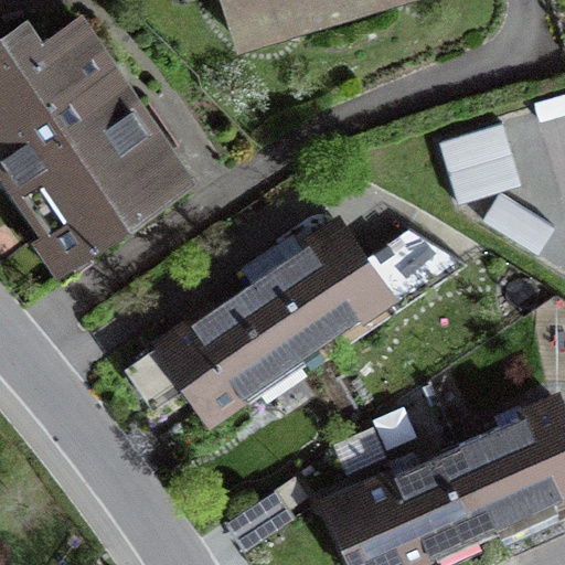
[(230,0),(242,36),(358,0),(230,0)]
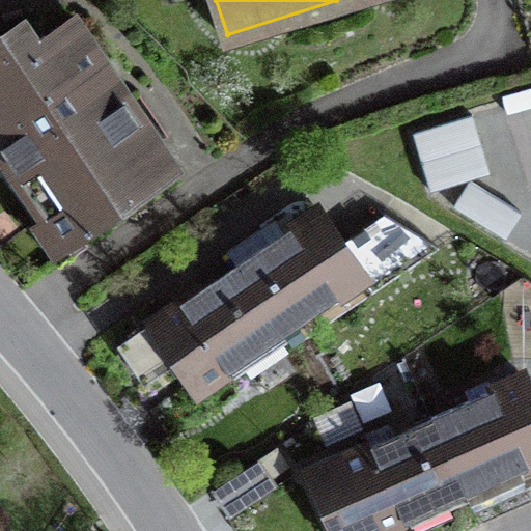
[(0,46),(0,145),(66,239),(171,164),(72,25),(39,48),(29,33),(3,51),(0,46)]
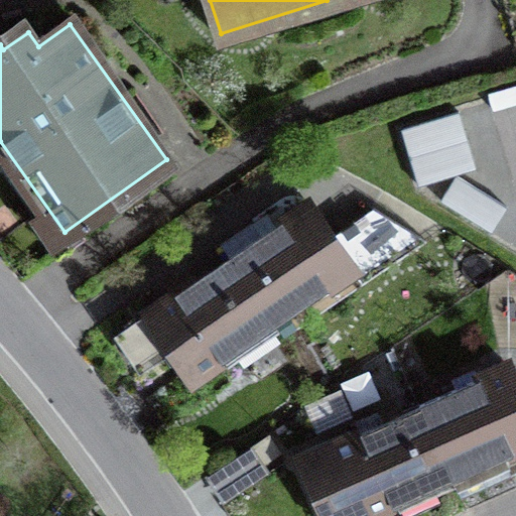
[(459,111),(401,128),(418,185),(475,168),(459,111)]
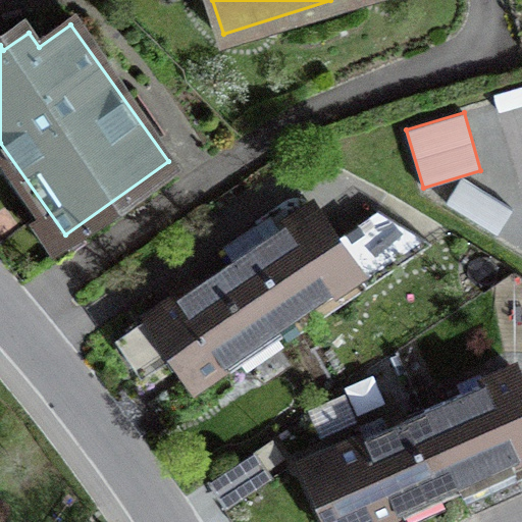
[(462,177),(446,204),(498,235),(513,208),(462,177)]
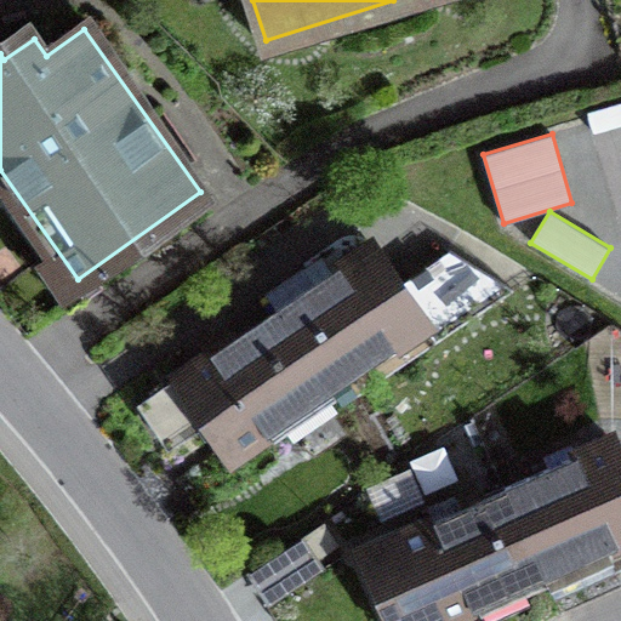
[(277,311),(329,387),(427,320),(375,244),(277,311)]
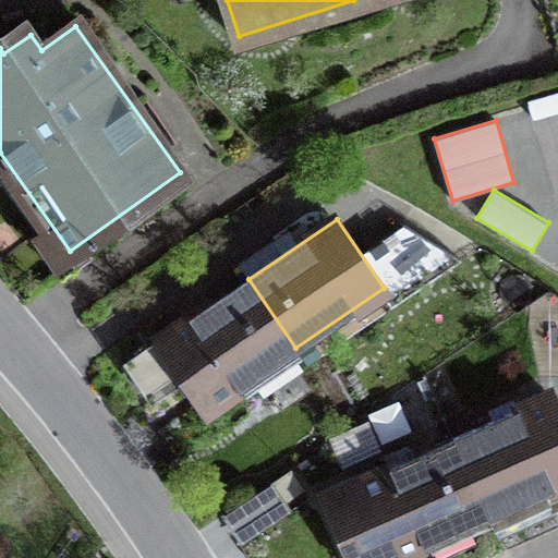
[(295,348),(249,279),(126,362),(152,398),(187,373),(210,405),(295,348)]
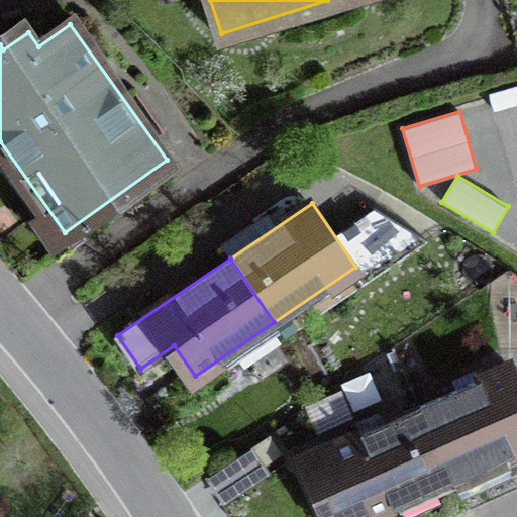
[(421,405),(452,476),(516,445),(516,385),(508,366),(421,405)]
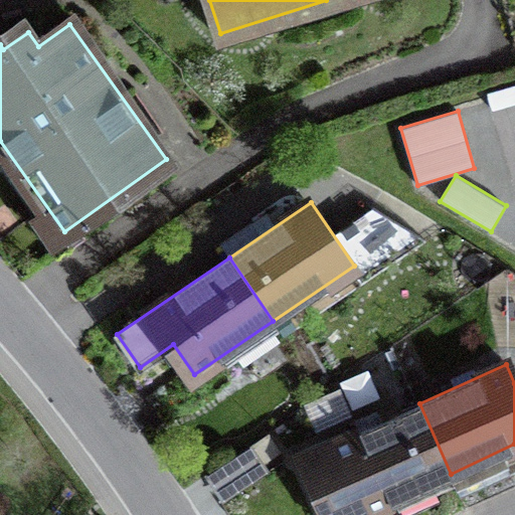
[(358,514),(451,474),(419,403),(298,459),(323,514),(358,514)]
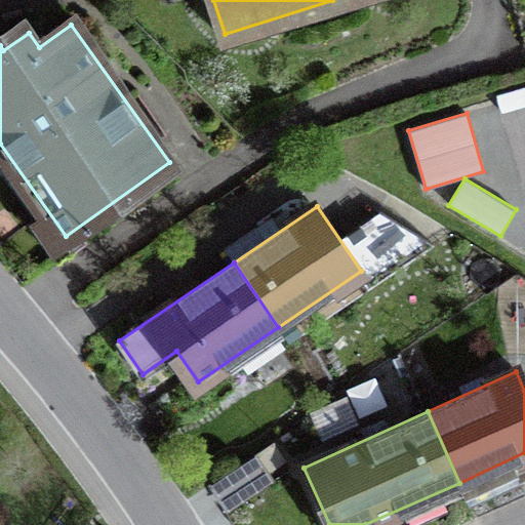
[(255,454),(217,478),(234,505),(273,481),(255,454)]
